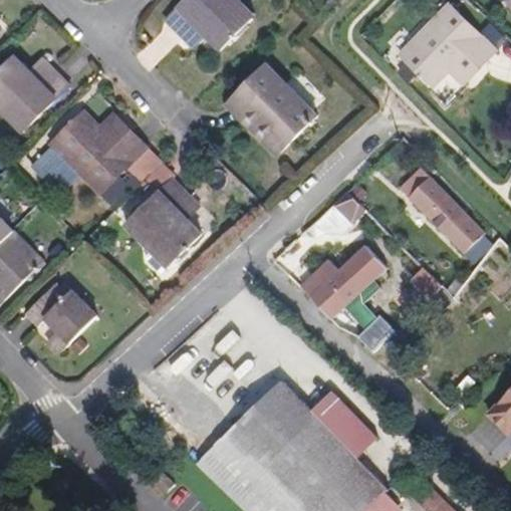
[(244,21),(228,6),(233,0),(180,0),(163,17),(181,37),(195,24),(203,32),(217,47),(244,21)]
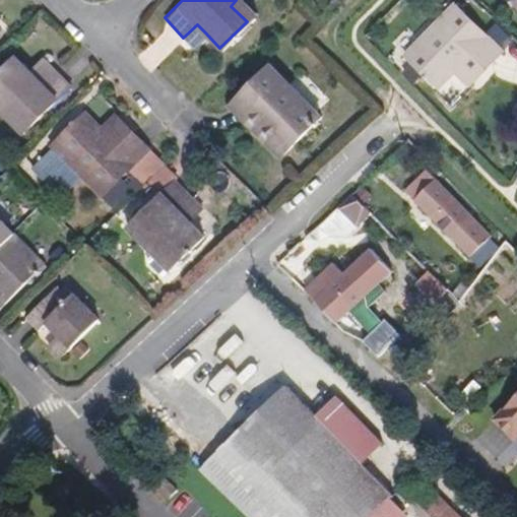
[(247,21),(255,14),(242,0),(236,0),(231,6),(247,21)]
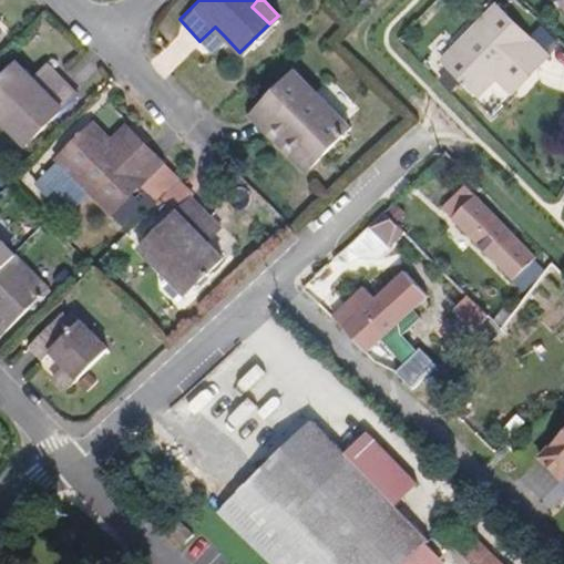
[(547,57),(493,4),(439,60),(477,96),(492,80),(501,70),(520,86),(547,57)]
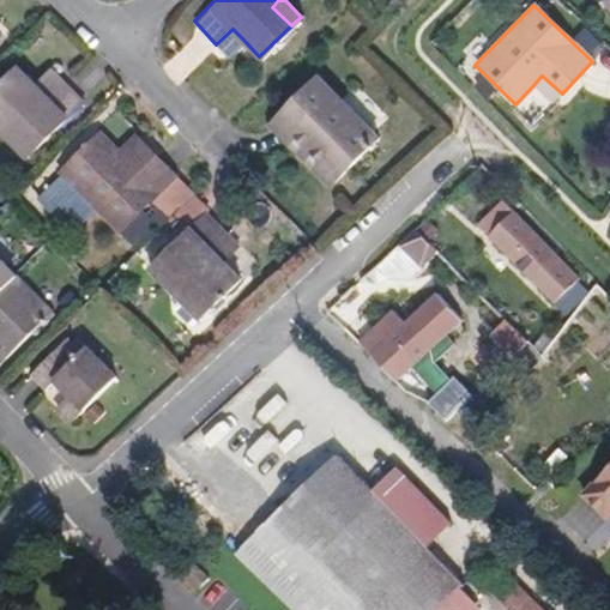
[(242,38),(233,29),(216,44),(225,54),(242,38)]
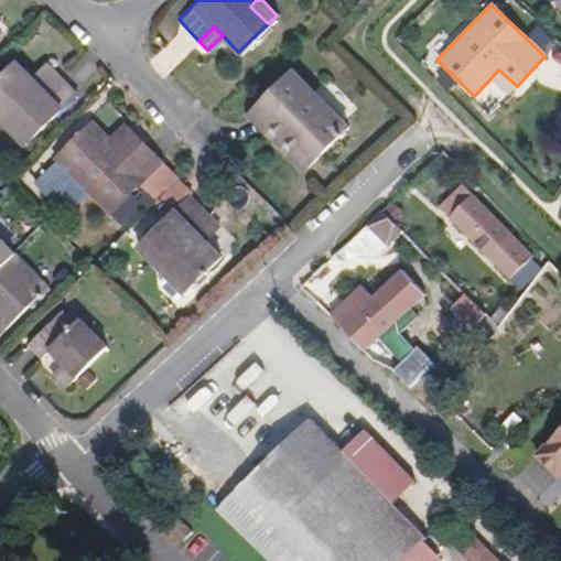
[(0,120),(22,143),(74,93),(53,72),(39,85),(32,78),(14,60),(0,73),(0,103),(2,105),(0,107),(0,120)]
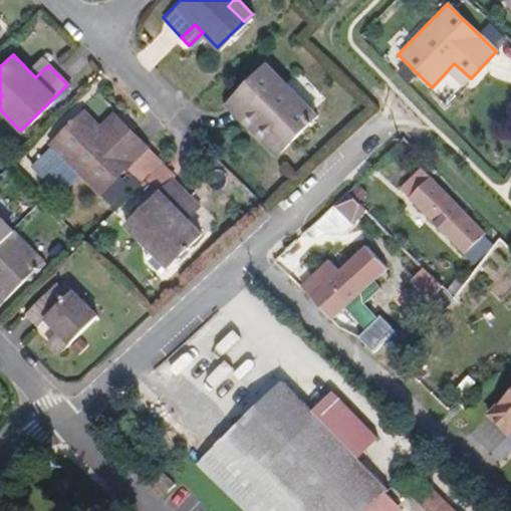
[(35,77),(48,65),(41,58),(29,71),(35,77)]
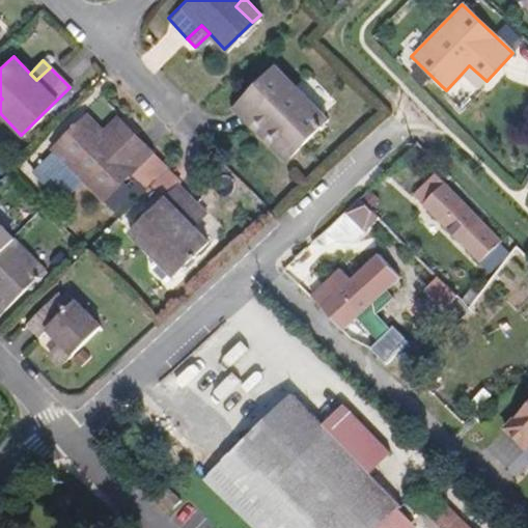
[(326,116),(274,63),(239,98),(275,135),(268,143),(283,159),(326,116)]
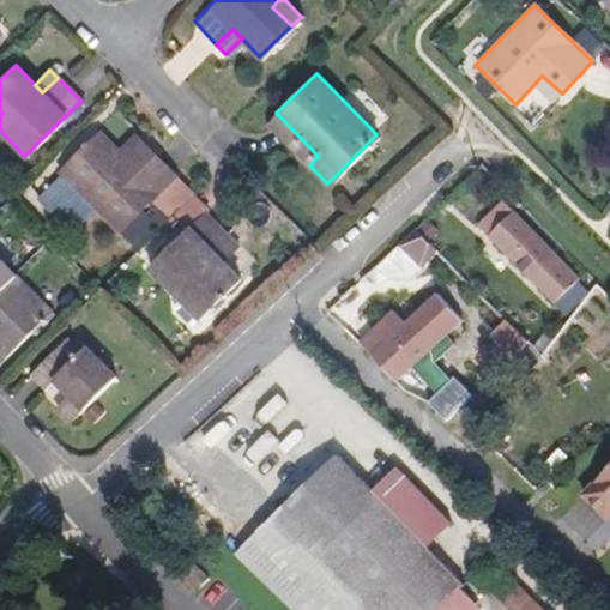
[(562,94),(542,76),(532,86),(551,104),(562,94)]
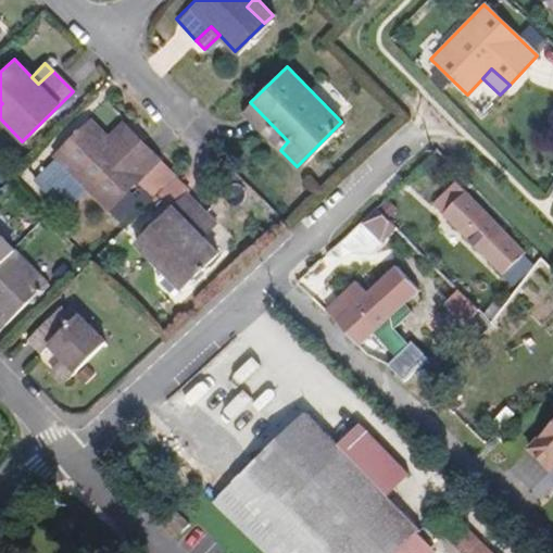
[(288,141),(250,102),(242,110),(280,150),(288,141)]
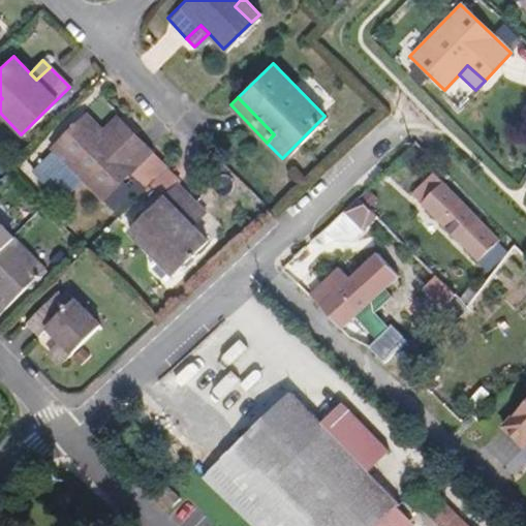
[(86,113),(51,147),(101,198),(135,165),(151,150),(125,123),(111,137),(102,130),(86,113)]
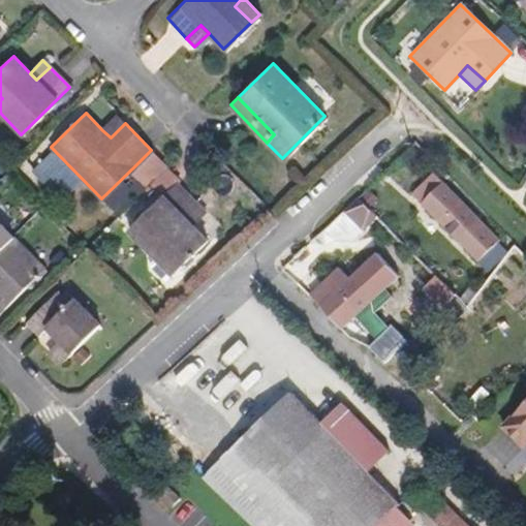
[(125,123),(118,116),(102,130),(111,137),(125,123)]
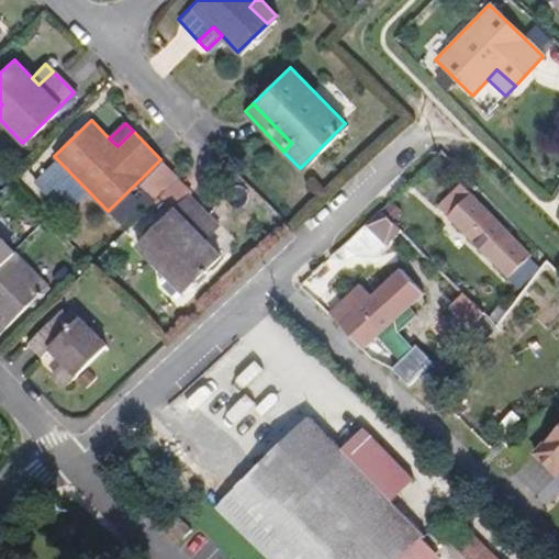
[(176,175),(160,159),(144,176),(158,191),(176,175)]
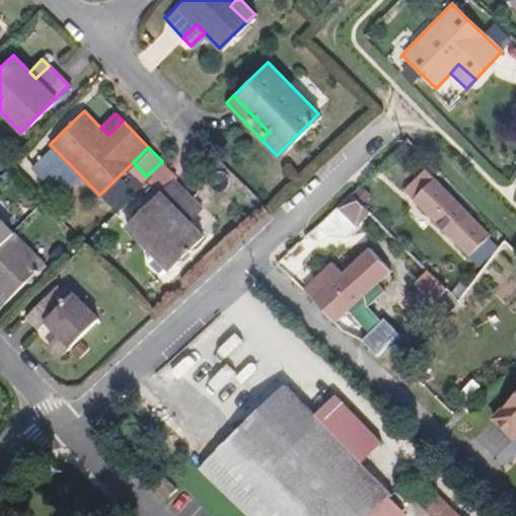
[(490,233),(424,167),(402,189),(469,255),(490,233)]
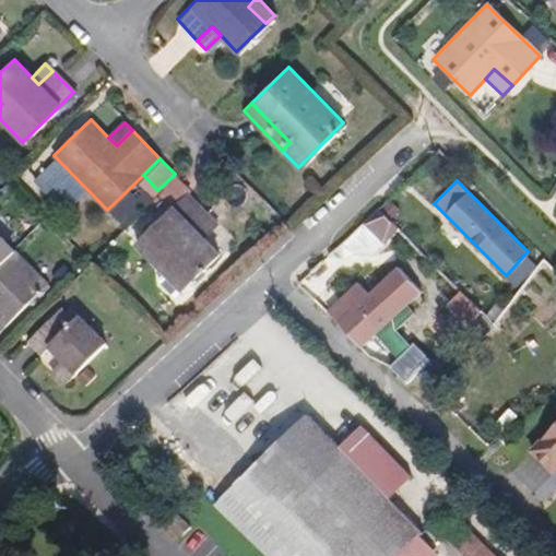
[(217,253),(199,236),(192,228),(206,214),(186,193),(134,243),(163,272),(172,263),(189,281),(217,253)]
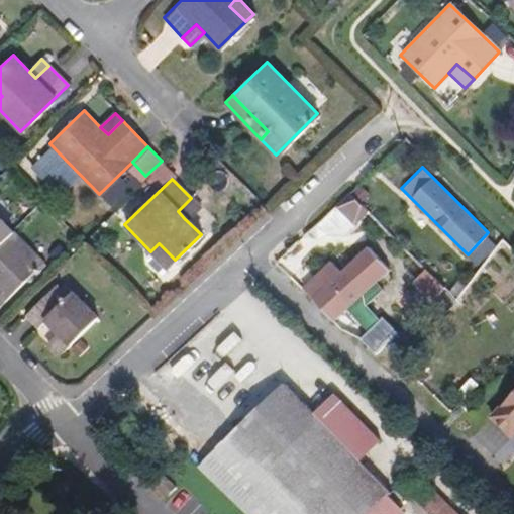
[(341,232),(367,209),(348,191),(314,223),(323,232),(341,232)]
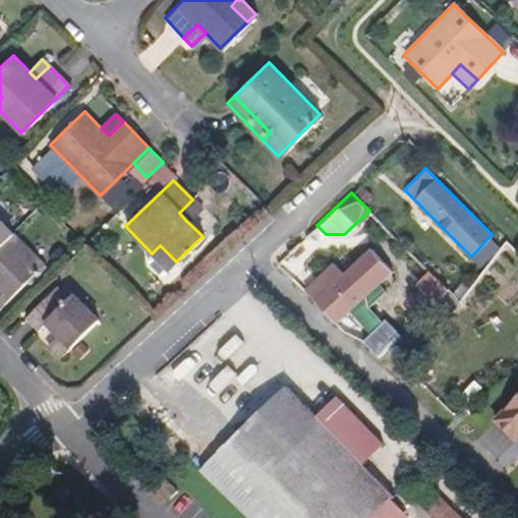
[(185,220),(198,207),(192,199),(179,213),(185,220)]
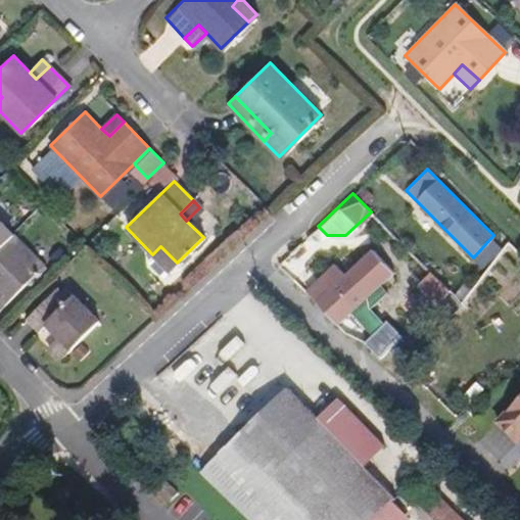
[(0,243),(9,234),(0,225),(0,243)]
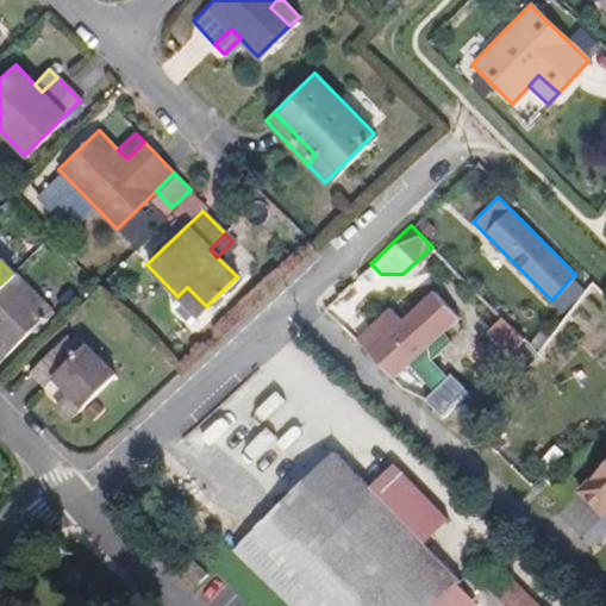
[(0,357),(48,311),(11,273),(0,283),(0,357)]
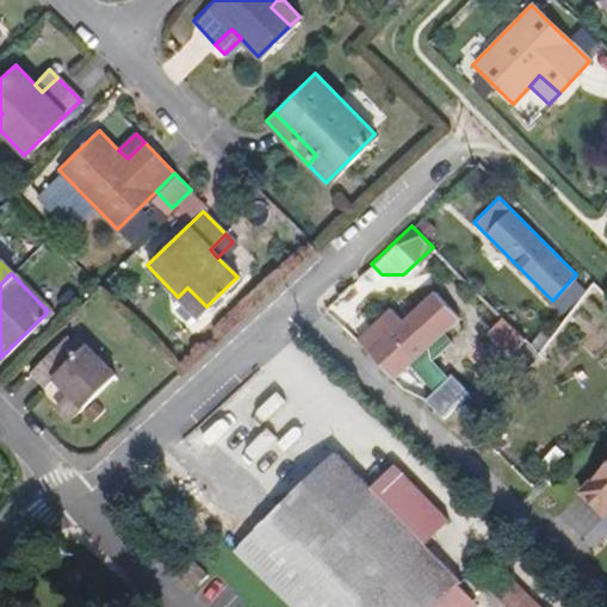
[(206,307),(187,287),(178,297),(197,316),(206,307)]
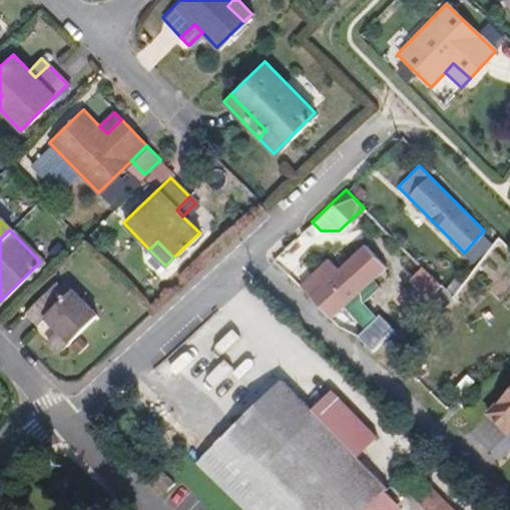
[(369,281),(384,266),(362,242),(336,269),(327,259),(311,275),(320,284),(307,296),(329,319),(358,291),(369,281)]
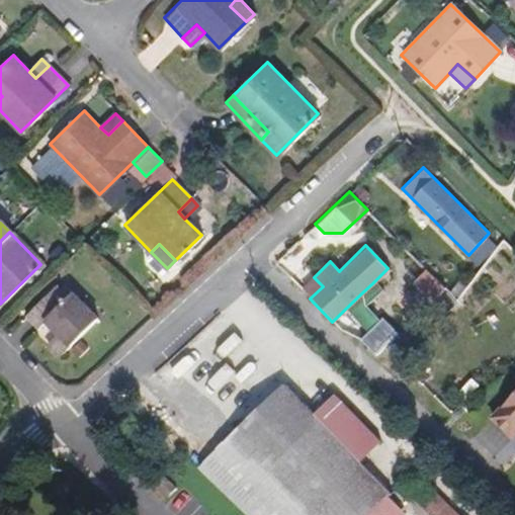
[(443,284),(426,267),(415,279),(431,296),(443,284)]
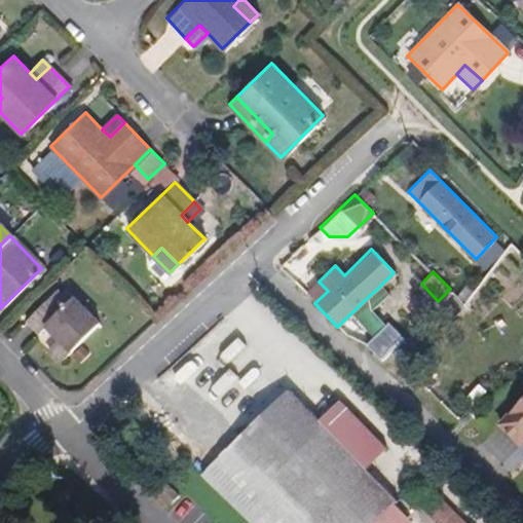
[(374,305),(385,294),(378,288),(367,298),(374,305)]
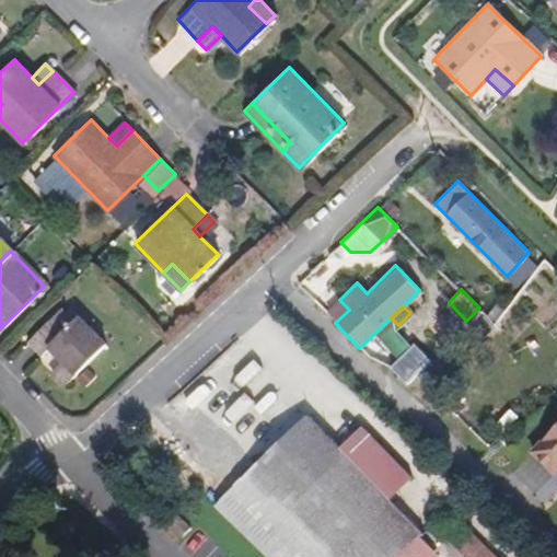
[(457,359),(494,322),(479,308),(466,321),(442,345),(457,359)]
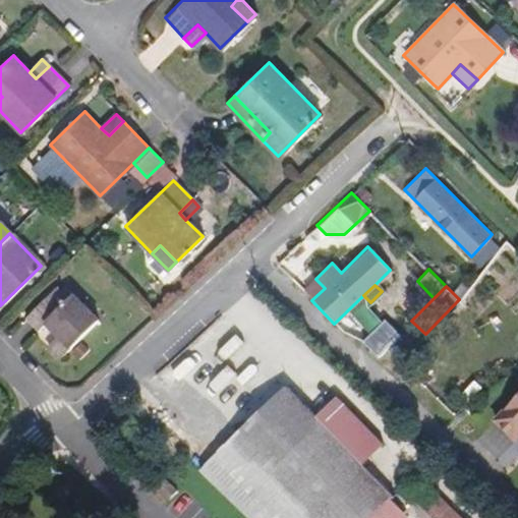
[(57,357),(95,320),(67,293),(54,306),(44,296),(23,317),(36,329),(43,322),(55,335),(45,345),(57,357)]
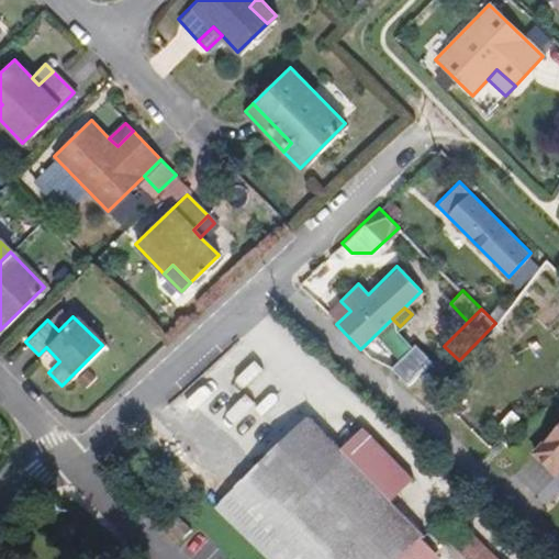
[(424,366),(429,360),(414,345),(392,366),(407,382),(415,373),(424,366)]
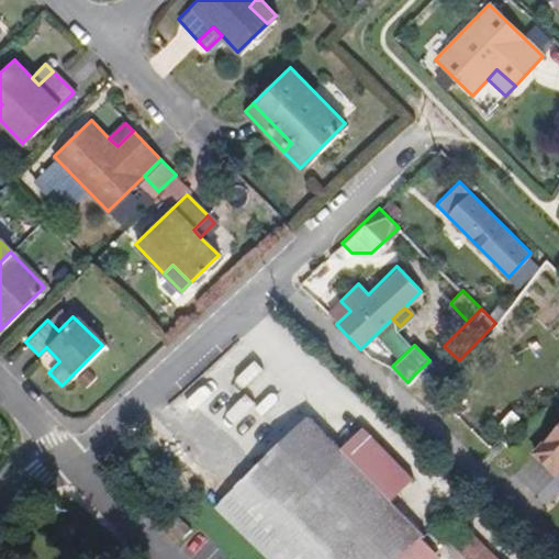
[(431,389),(439,381),(424,366),(415,373),(431,389)]
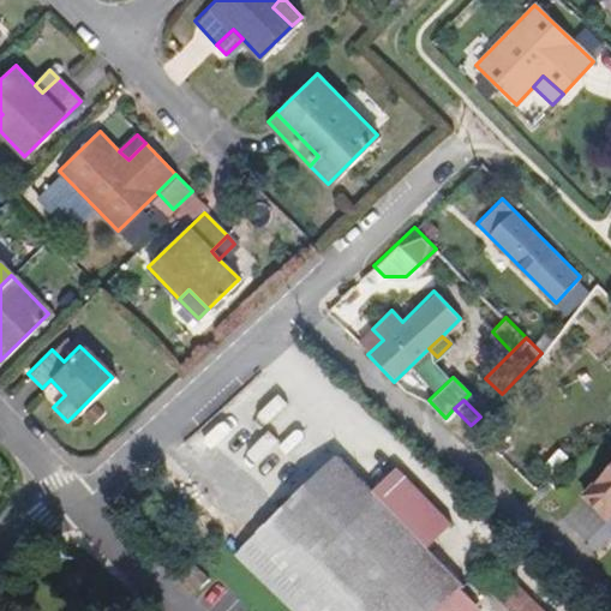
[(381,497),(337,454),(330,461),(349,481),(291,539),(363,610),(437,610),(465,583),(381,497)]
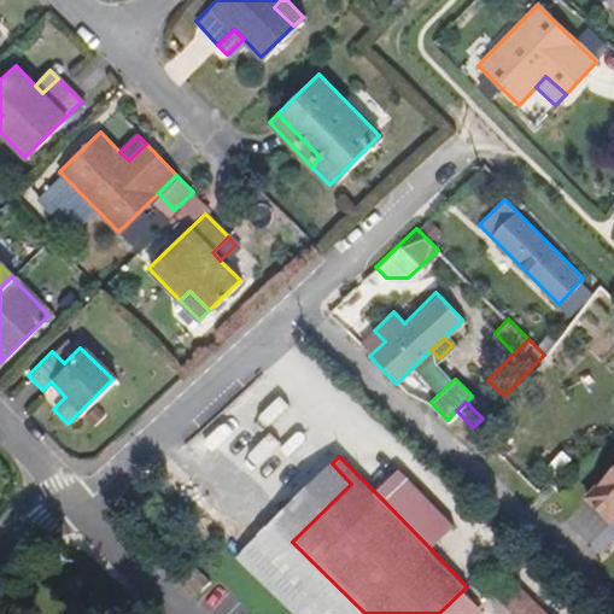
[(547,613),(493,562),(477,579),(513,613),(364,613),(292,542),(351,484),(332,463),(233,557),(290,613),(547,613)]
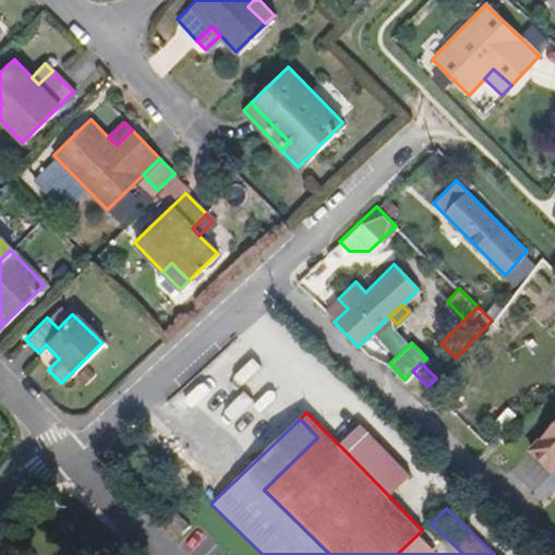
[(554,420),(530,445),(552,467),(554,462),(554,420)]
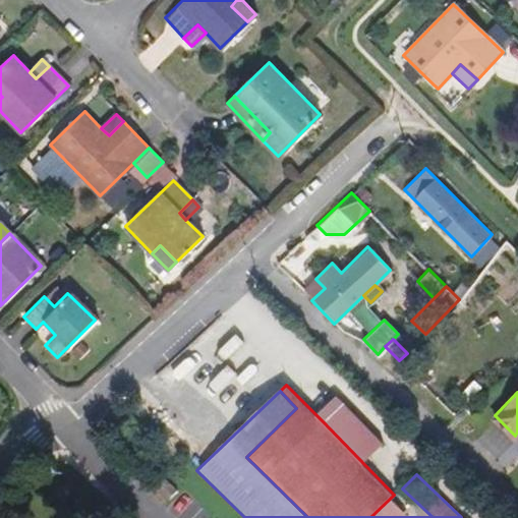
[(389,450),(342,402),(323,421),(369,469),(389,450)]
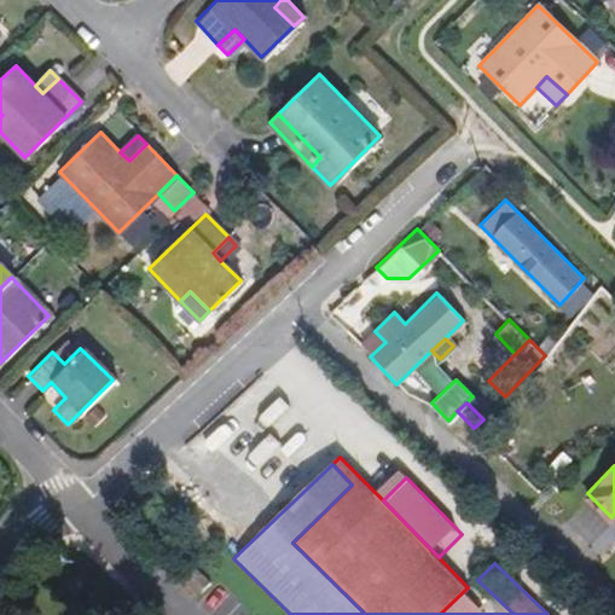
[(198,590),(208,581),(191,564),(181,573),(198,590)]
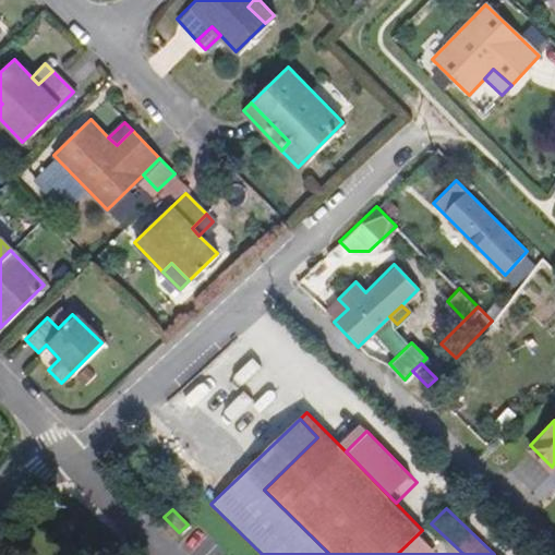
[(435,554),(441,550),(422,530),(397,554),(435,554)]
